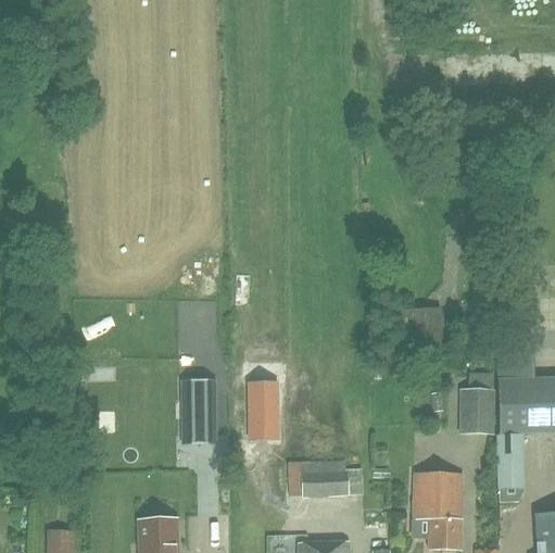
[(394,355),(442,352),(440,305),(391,308),(394,355)]
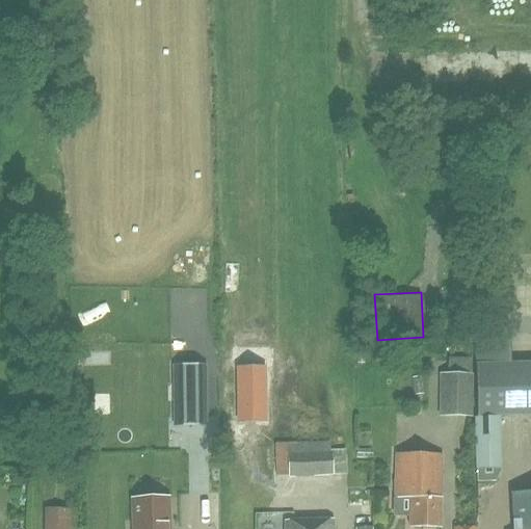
[(530,359),(511,360),(509,319),(475,320),(476,361),(477,414),(476,414),(476,426),(500,425),(499,414),(530,413),(530,359)]
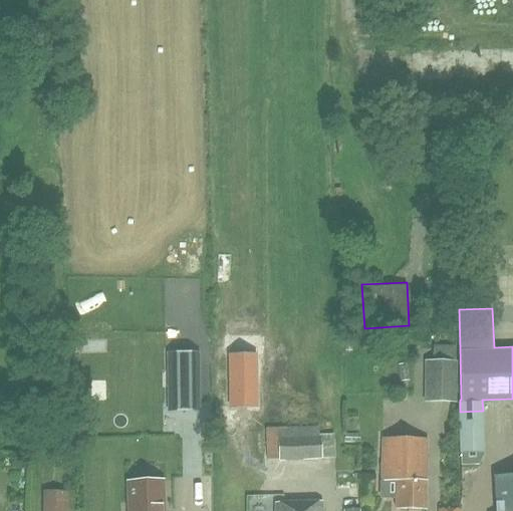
[(167,350),(168,401),(168,410),(200,409),(200,400),(199,349),(167,350)]
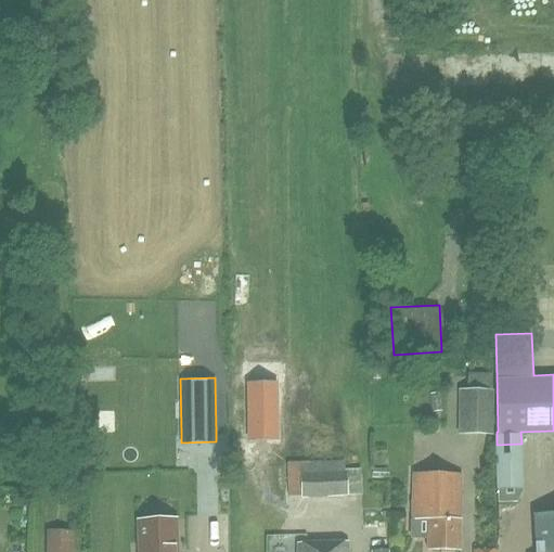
[(279,437),(279,387),(279,380),(247,379),(247,437),(275,437),(279,437)]
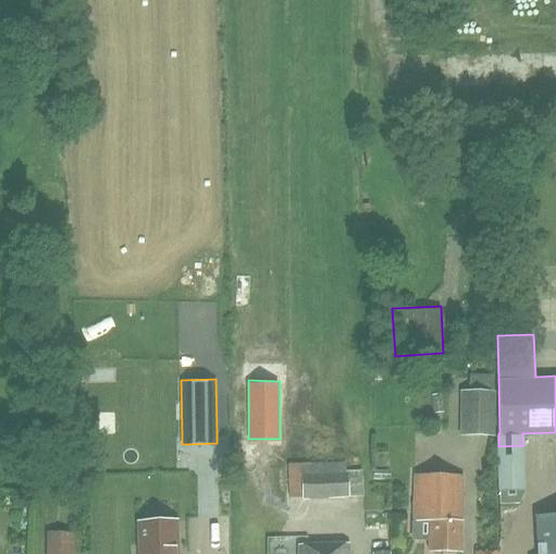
[(462,390),(462,432),(493,433),(494,390),(462,390)]
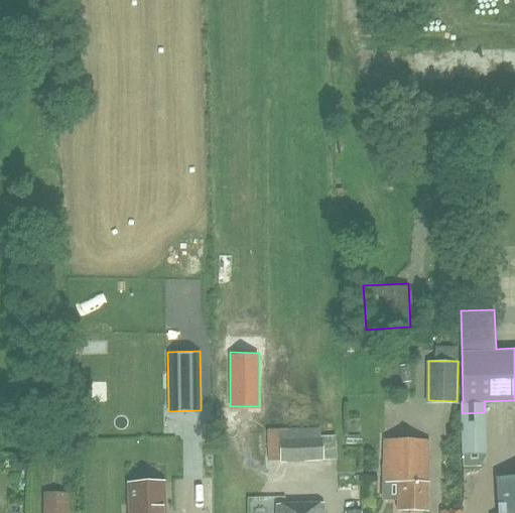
[(280,461),(324,459),(337,458),(336,433),(322,434),(320,425),(267,427),(268,461),(280,461)]
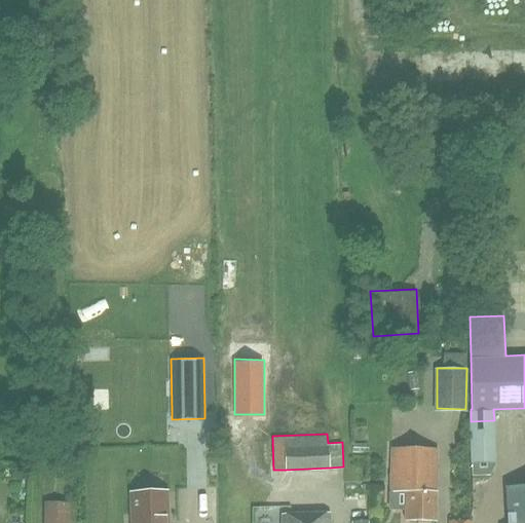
[(391,446),(390,490),(405,490),(405,518),(436,519),(436,490),(437,490),(437,446),(391,446)]
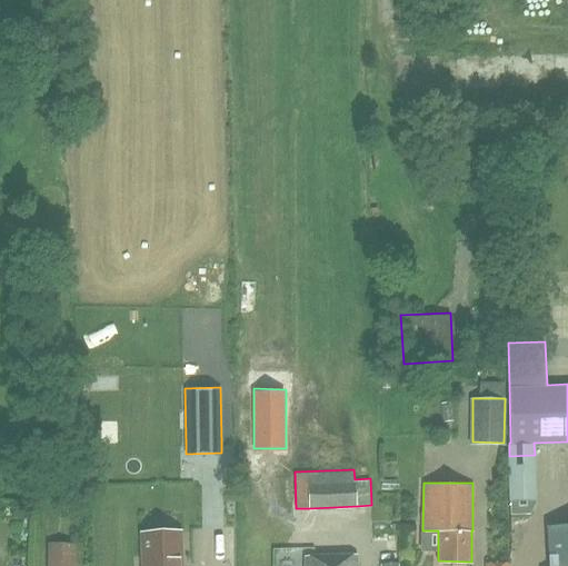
[(567,524),(548,525),(549,565),(567,565),(567,524)]
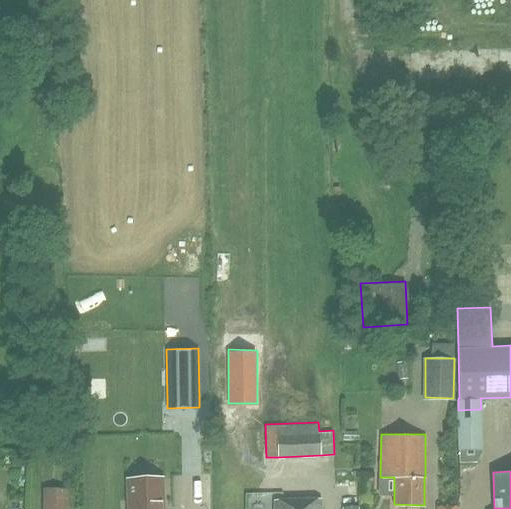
[(42,508),(67,508),(68,487),(43,486),(42,508)]
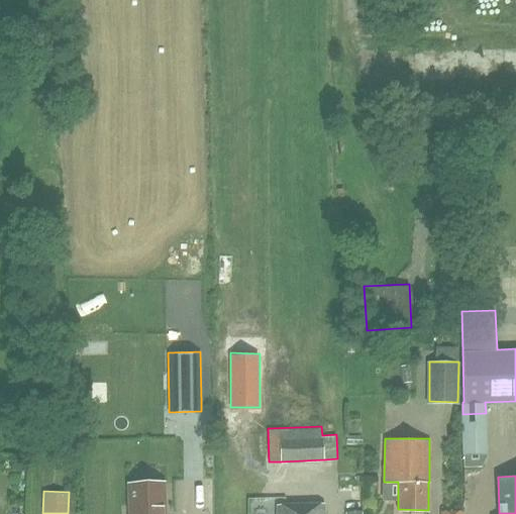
[(131,493),(132,513),(162,513),(162,492),(131,493)]
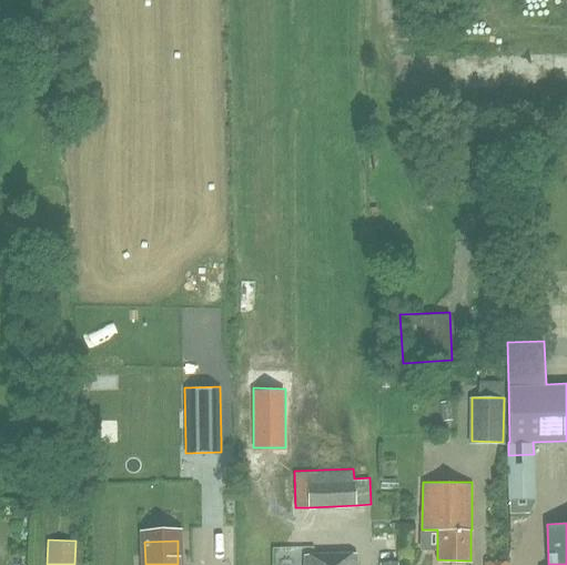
[(328,564),(356,564),(356,551),(328,552),(328,564)]
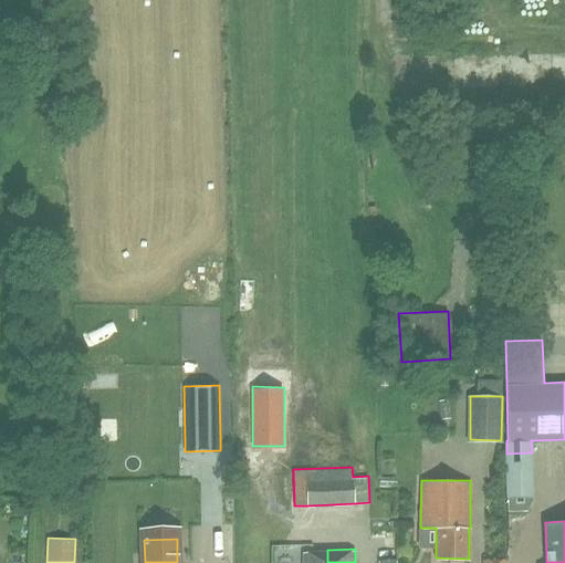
[(304,562),(327,562),(327,550),(304,551),(304,562)]
